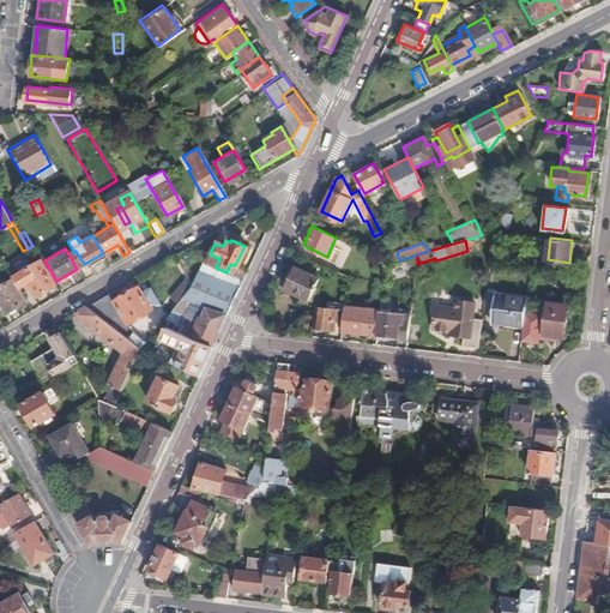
[(74,252),(68,254),(77,269),(84,264),(76,251),(74,252)]
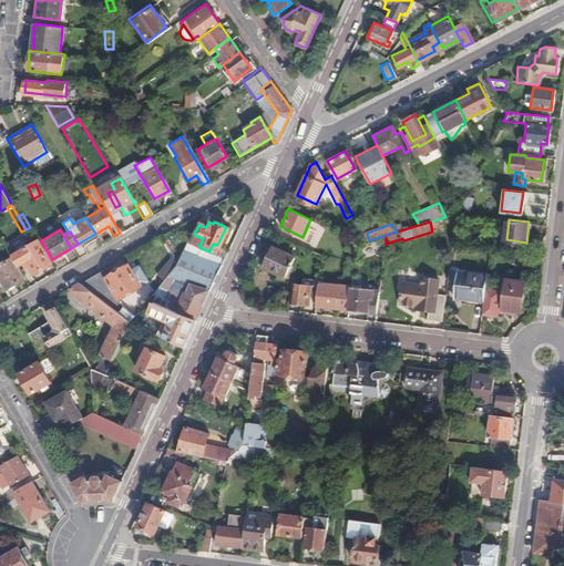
[(38,240),(9,256),(11,258),(16,266),(23,261),(30,274),(50,263),(38,240)]
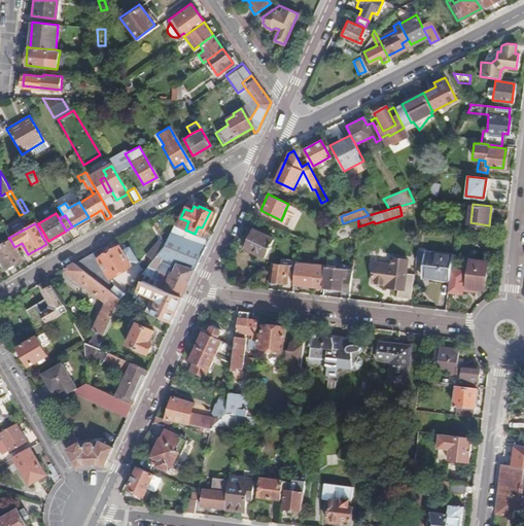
[(191,268),(194,269),(207,239),(195,234),(185,230),(172,223),(164,244),(155,254),(162,257),(166,259),(162,270),(173,275),(173,277),(186,280),(191,268)]
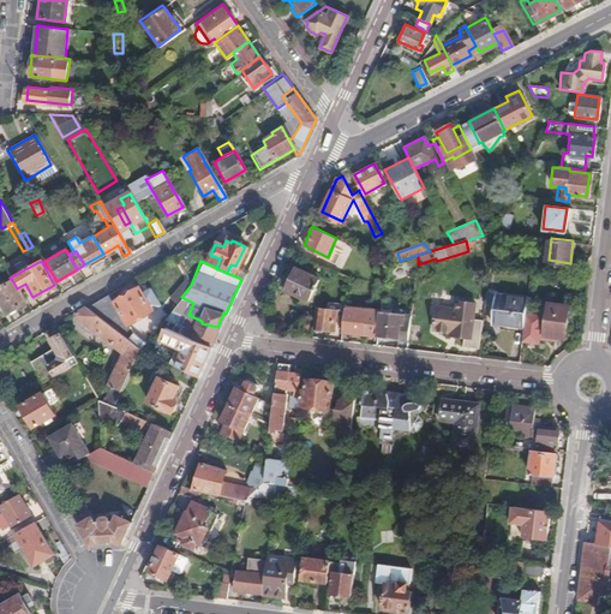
[(291,266),(286,278),(289,279),(285,288),(307,299),(317,280),(319,266),(317,263),(311,275),(291,266)]
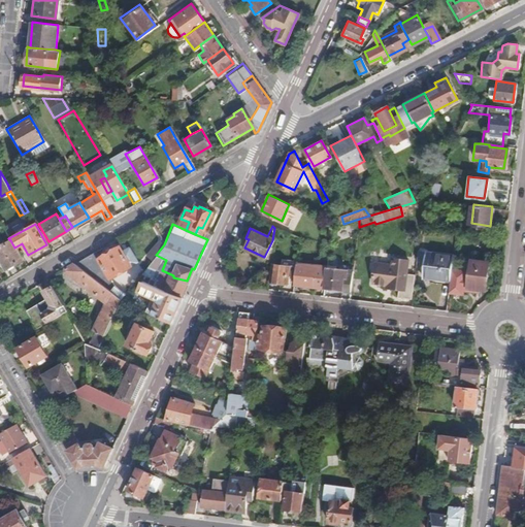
[(164,244),(164,243),(158,239),(146,255),(153,260),(156,255),(164,244)]
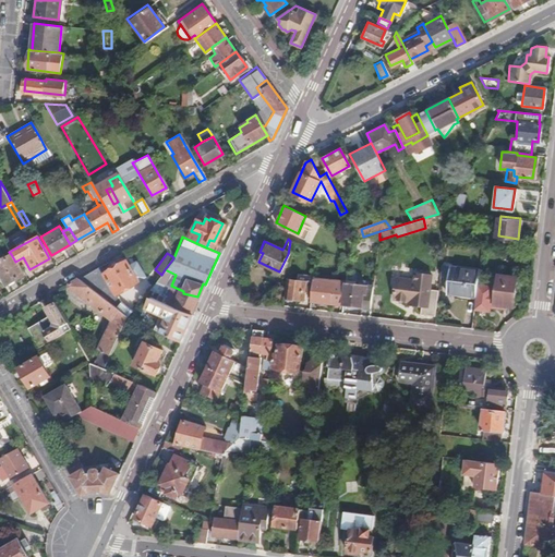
[(0,279),(3,285),(23,275),(15,262),(11,254),(0,259),(0,279)]
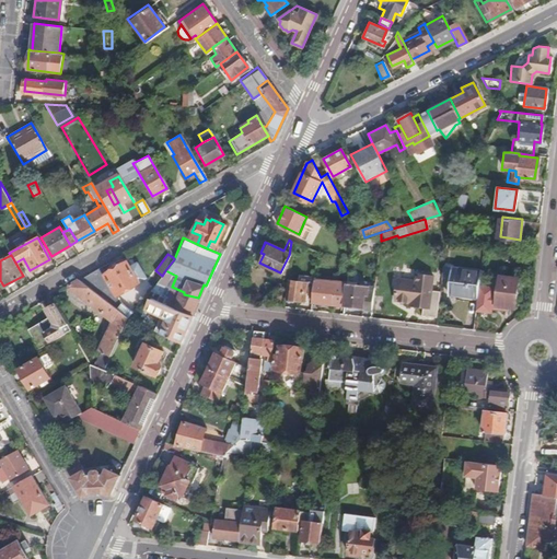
[(348,275),(350,257),(343,257),(340,274),(348,275)]
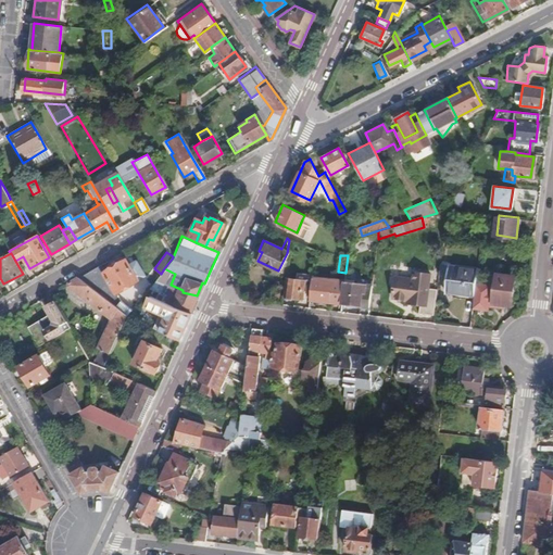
[(77,276),(126,316),(132,310),(121,302),(115,292),(136,280),(123,259),(102,270),(99,264),(77,276)]
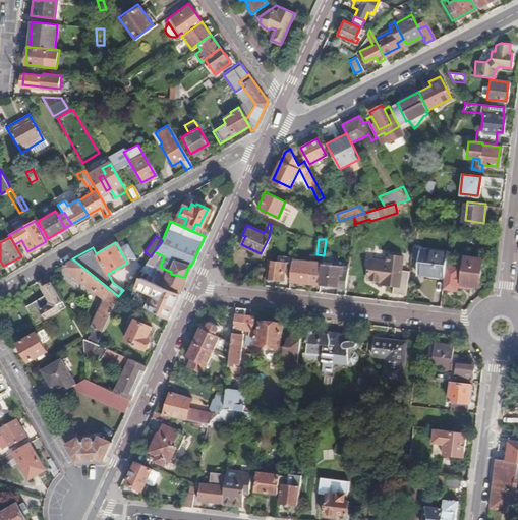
[(444,277),(447,251),(419,248),(416,273),(444,277)]
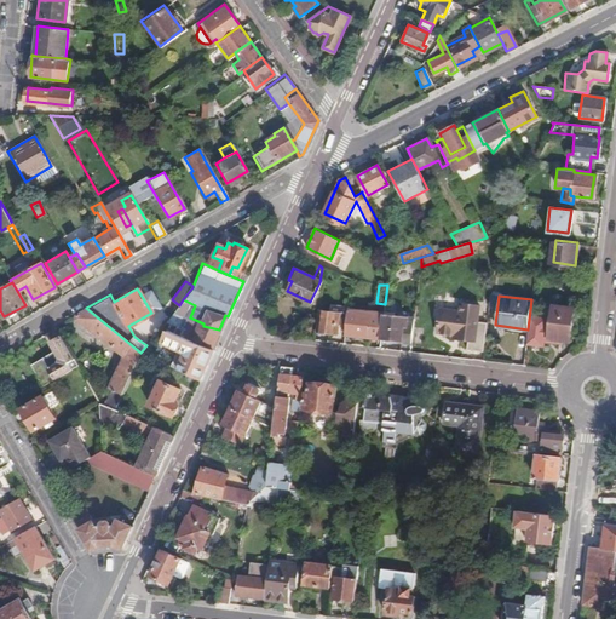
[(183,299),(179,305),(174,311),(180,314),(190,303),(183,299)]
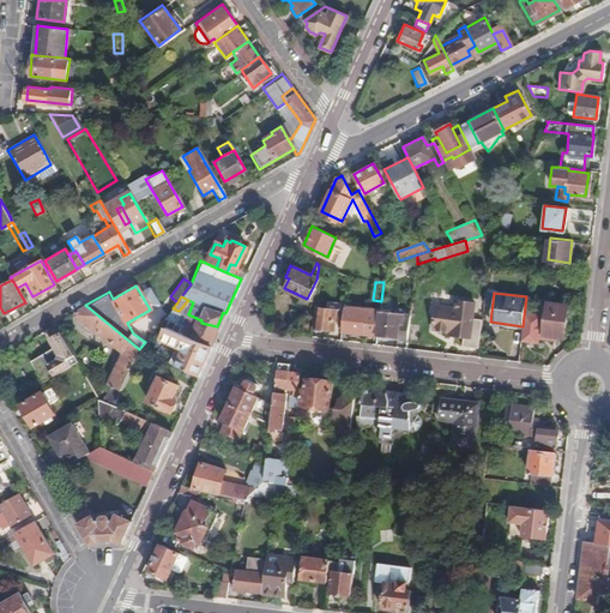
[(461,346),(478,348),(482,319),(472,318),(473,302),(459,300),(458,308),(454,307),(435,305),(432,329),(448,330),(456,331),(454,336),(463,336),(461,346)]
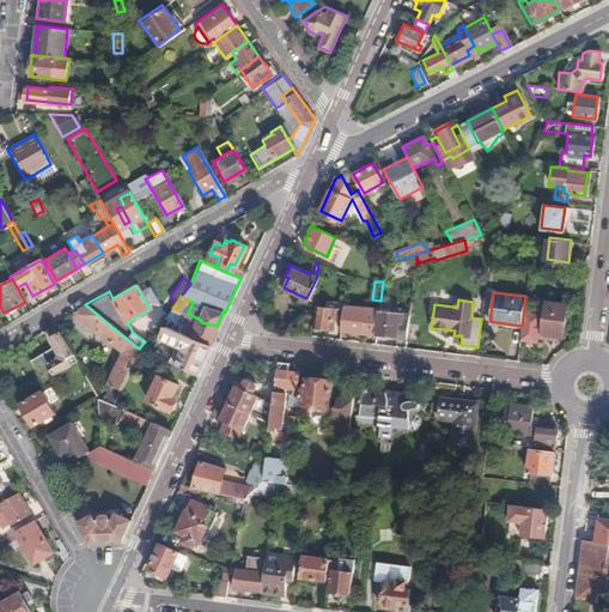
[(546,301),(541,333),(561,337),(566,303),(546,301)]
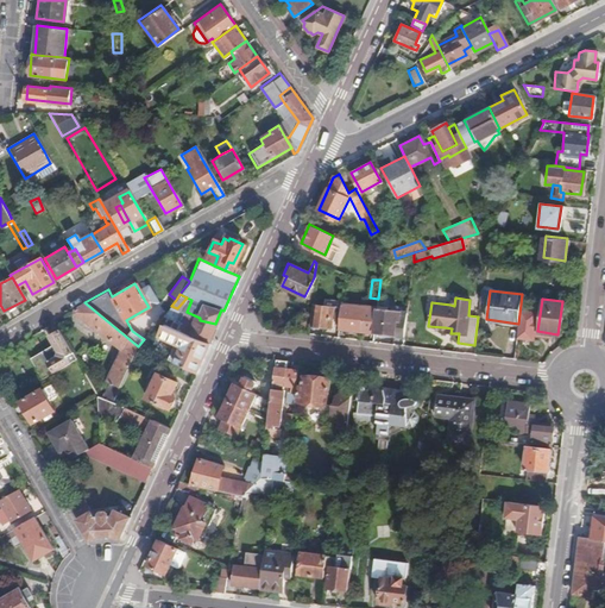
[(107,382),(119,387),(138,346),(84,302),(71,311),(123,350),(107,382)]
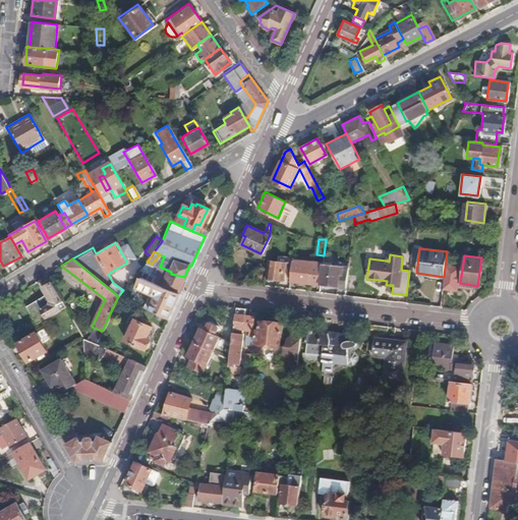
[(312,261),(292,258),(292,261),(290,276),(289,280),(309,283),(312,261)]
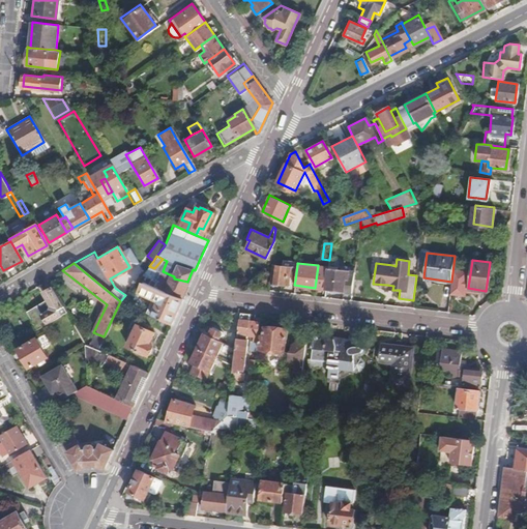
[(273,264),(271,282),(288,284),(288,281),(290,266),(282,265),(273,264)]
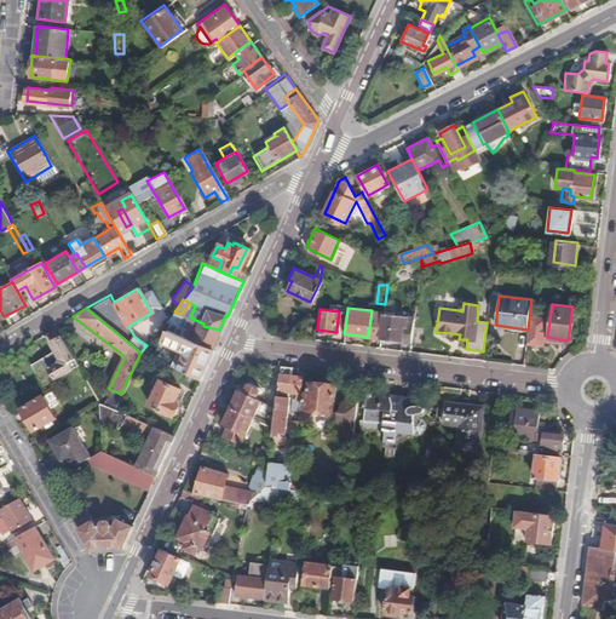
[(339,310),(339,311),(337,328),(345,328),(347,310),(339,310)]
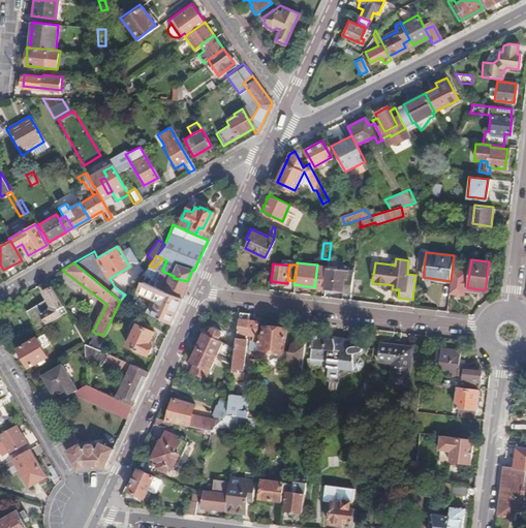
[(314,287),(325,288),(328,268),(328,266),(317,265),(314,287)]
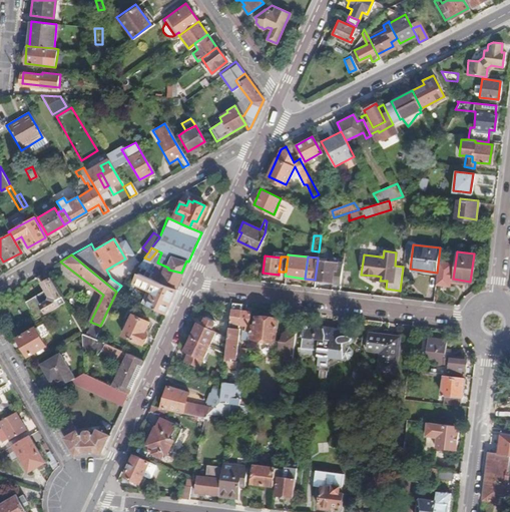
[(137,266),(146,270),(150,261),(149,260),(144,258),(137,266)]
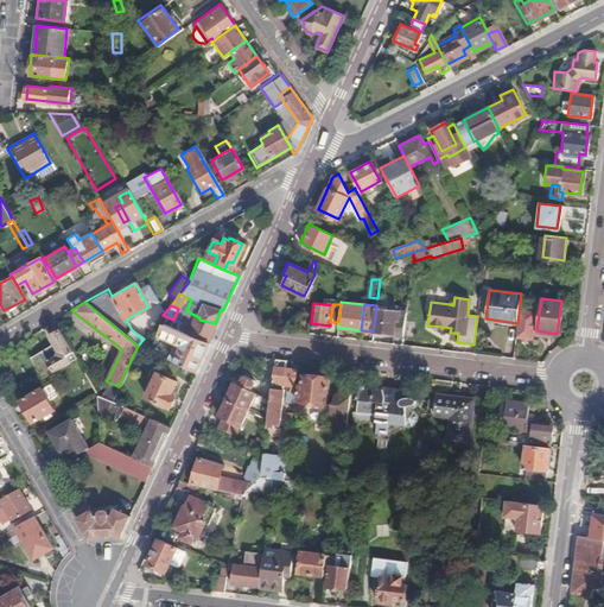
[(373,332),(404,335),(407,311),(376,308),(373,332)]
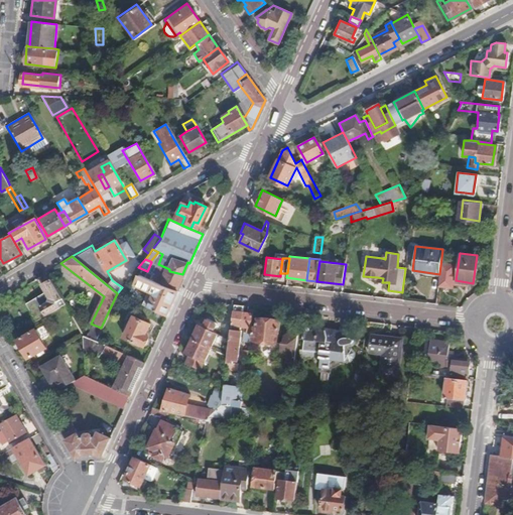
[(154,280),(176,289),(182,274),(169,271),(169,269),(158,264),(156,264),(153,270),(157,273),(156,275),(154,280)]
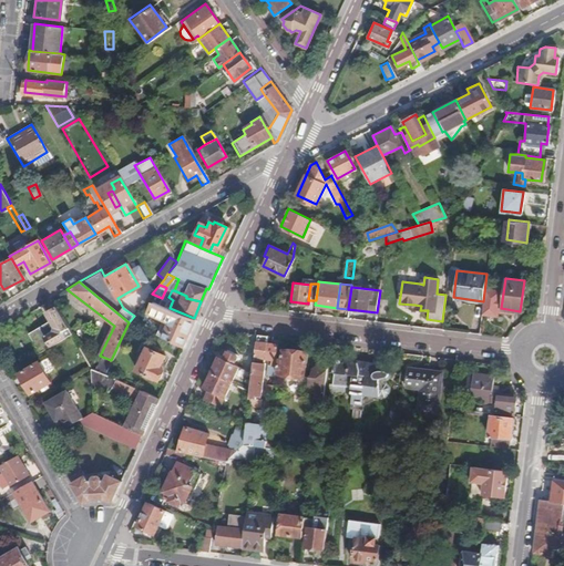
[(156,335),(182,347),(195,318),(194,318),(170,308),(172,302),(162,298),(159,304),(154,301),(150,312),(163,319),(156,335)]
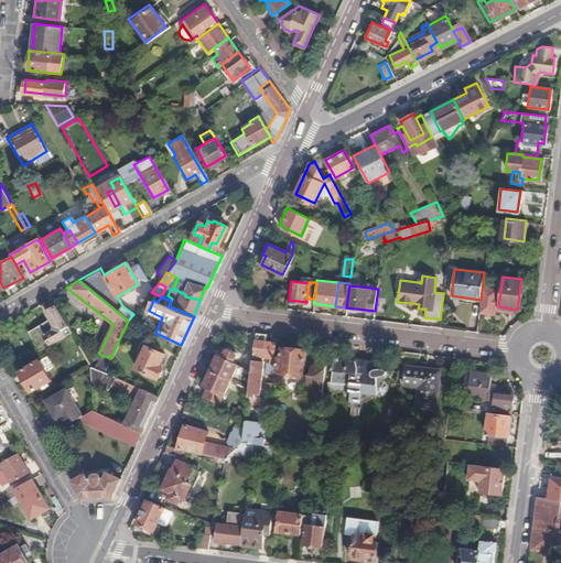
[(25,331),(38,350),(64,334),(61,327),(66,325),(54,304),(43,310),(49,317),(25,331)]
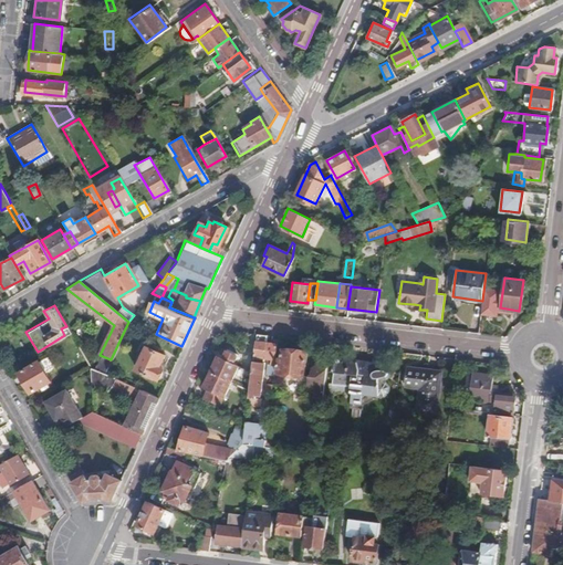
[(128,322),(145,328),(149,318),(136,312),(134,315),(128,322)]
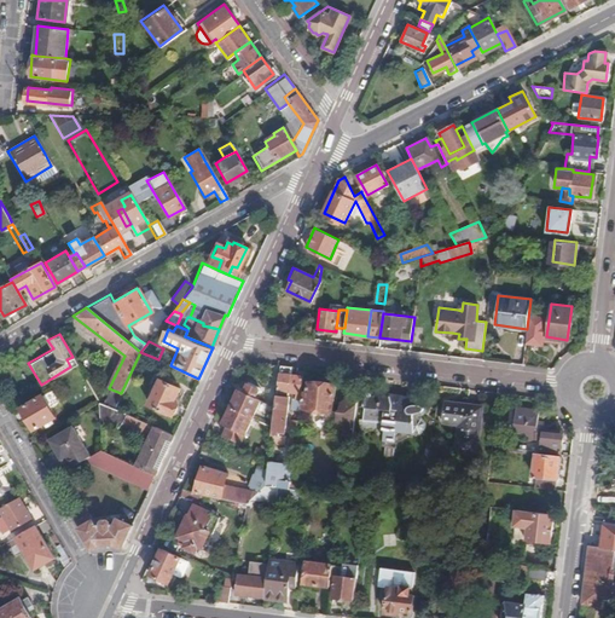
[(295,438),(303,371),(296,370),(295,375),(289,375),(290,367),(280,365),(274,406),(272,427),(270,442),(282,444),(283,437),(278,435),(278,432),(284,432),(289,394),(286,394),(286,391),(294,391),(291,409),(293,409),(291,420),(290,420),(289,431),(290,431),(289,437),(295,438)]
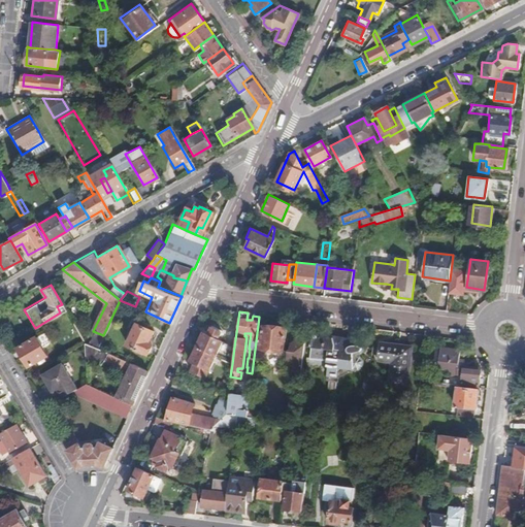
[(129,337),(126,343),(146,353),(146,352),(149,353),(151,352),(153,349),(152,344),(151,343),(151,342),(146,340),(152,330),(135,323),(133,329),(129,327),(126,336),(129,337)]
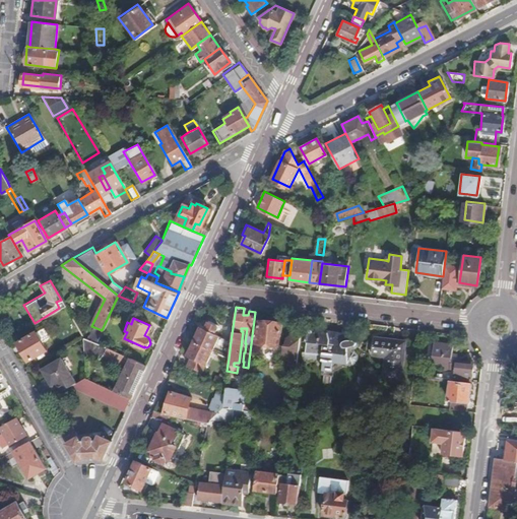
[(296,365),(300,334),(291,333),(285,337),(285,342),(281,344),(277,344),(280,323),(258,320),(257,333),(255,333),(254,340),(257,341),(257,345),(260,345),(259,348),(261,349),(261,352),(264,353),(263,361),(272,362),(277,355),(282,355),(287,362),(287,364),(296,365)]
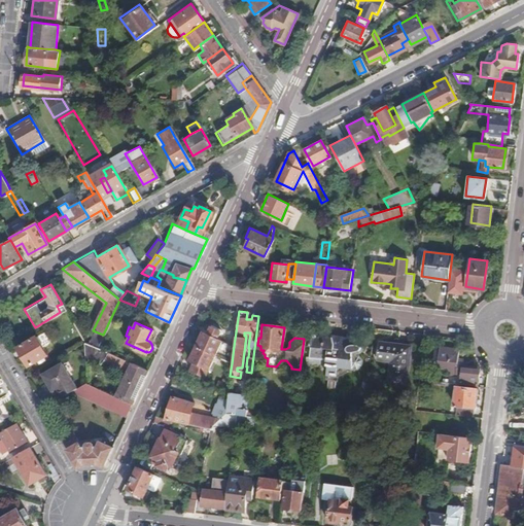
[(202,331),(195,346),(214,355),(232,363),(234,346),(216,338),(219,330),(211,326),(207,334),(202,331)]
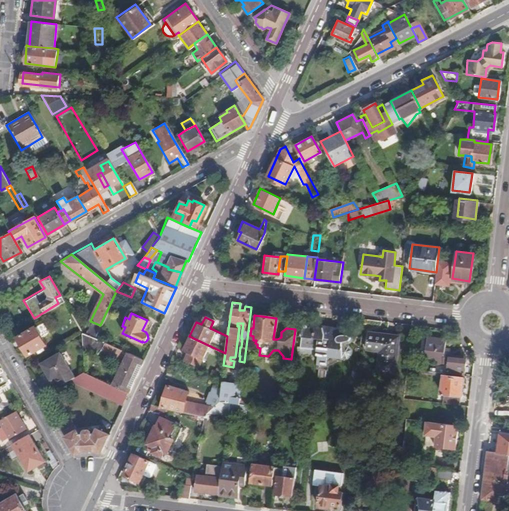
[(316,375),(324,376),(328,346),(330,327),(318,325),(308,327),(307,325),(306,324),(304,323),(303,324),(302,326),(299,346),(317,349),(315,358),(317,359),(316,368),(318,369),(316,375)]
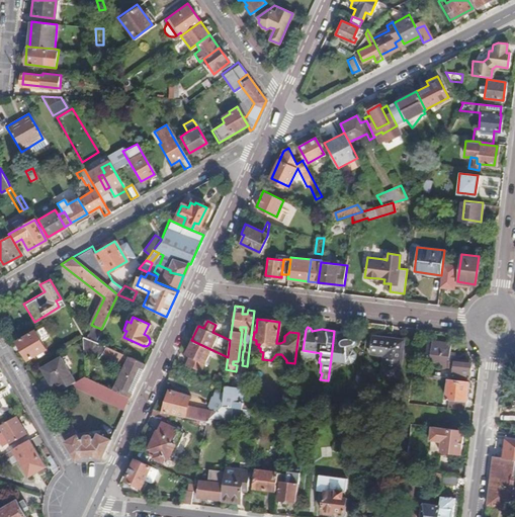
[(34,355),(38,360),(50,354),(35,330),(16,340),(27,359),(34,355)]
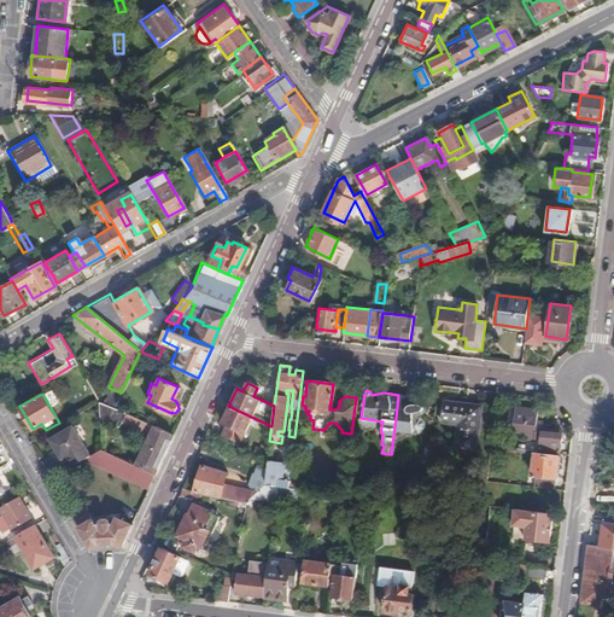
[(408,396),(398,395),(396,418),(405,418),(413,423),(420,420),(421,412),(417,405),(421,402),(420,400),(416,399),(413,400),(411,401),(409,401),(407,399),(408,399),(408,396)]
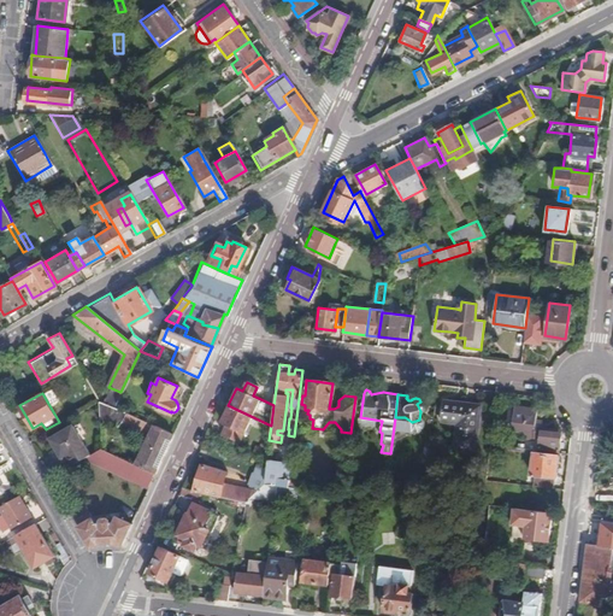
[(134,464),(153,474),(171,434),(98,399),(98,411),(145,433),(147,434),(146,438),(134,464)]
